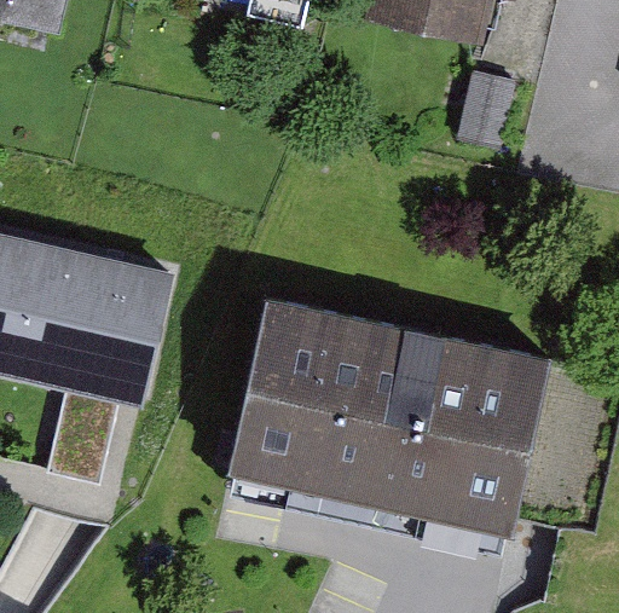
[(0,0),(0,17),(62,32),(68,0),(0,0)]
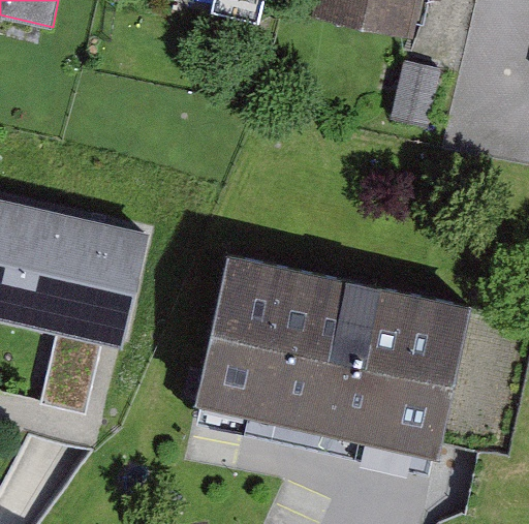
[(441,0),(315,0),(312,16),(414,38),(423,0),(429,0),(441,2),(441,0)]
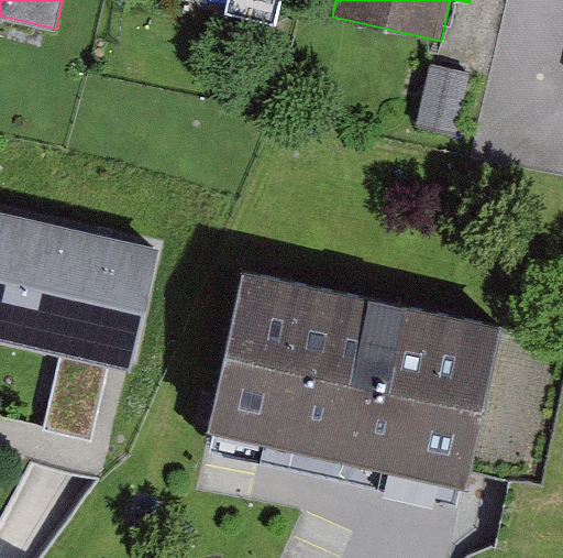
[(471,77),(431,67),(416,130),(455,139),(471,77)]
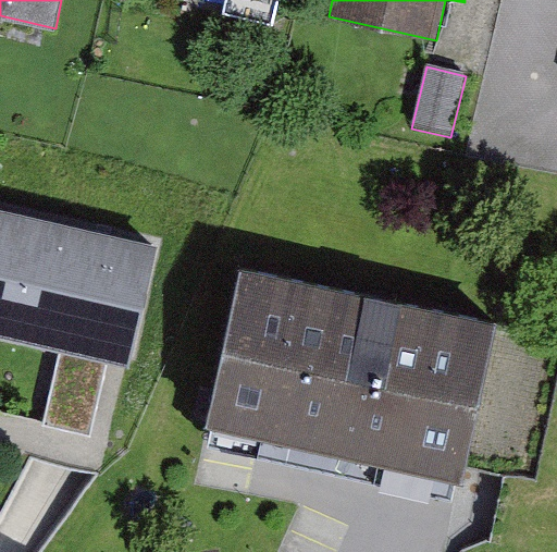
[(0,339),(58,352),(40,427),(90,439),(108,362),(131,367),(158,246),(0,209),(0,339)]
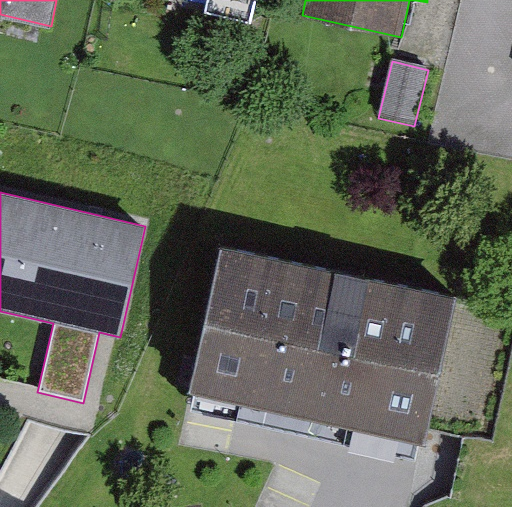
[(221,244),(189,387),(424,439),(456,296),(221,244)]
